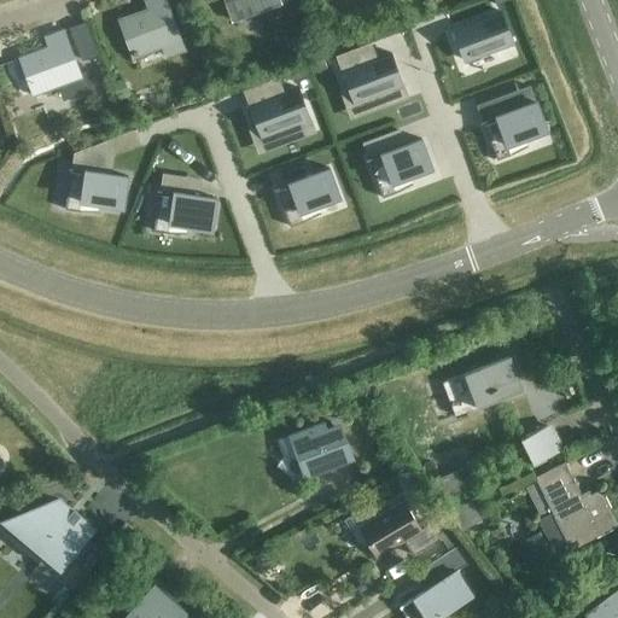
[(182,52),(179,40),(163,0),(145,0),(150,11),(121,22),(133,57),(161,46),(165,59),(182,52)]
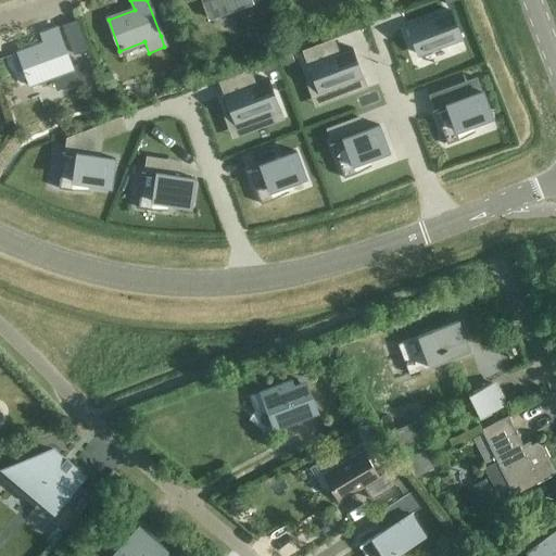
[(254,14),(250,3),(249,0),(186,0),(187,1),(190,0),(202,0),(209,17),(237,8),(241,20),(254,14)]
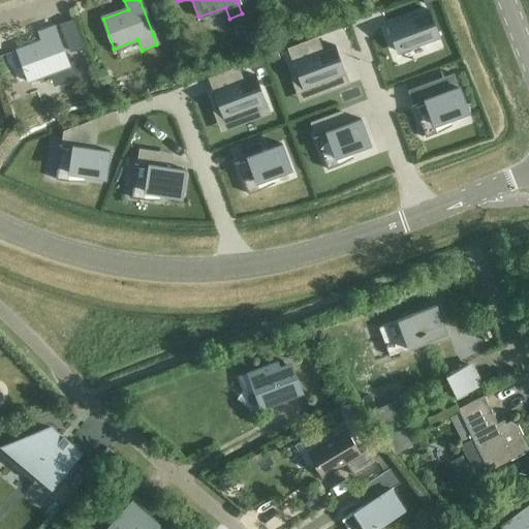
[(387,25),(398,53),(439,37),(429,9),(387,25)]
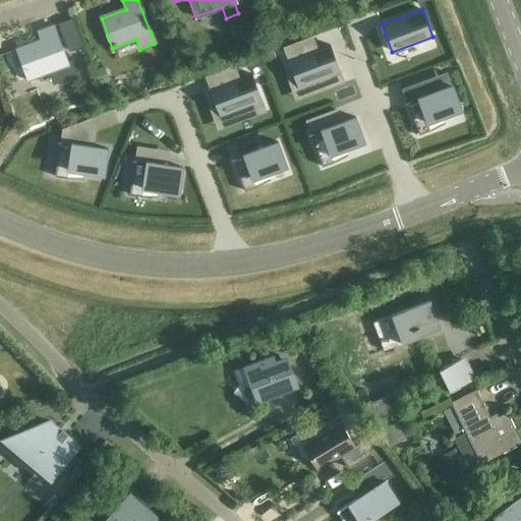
[(71,18),(59,23),(69,50),(81,46),(71,18)]
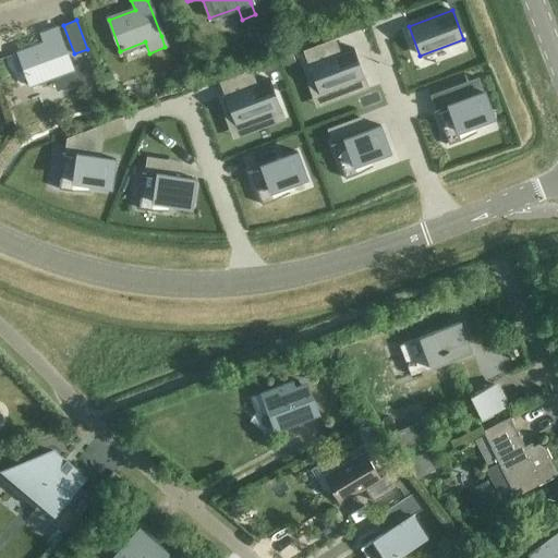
[(45,43),(17,52),(29,84),(51,76),(55,85),(68,80),(70,85),(84,80),(79,67),(71,69),(56,26),(41,32),(45,43)]
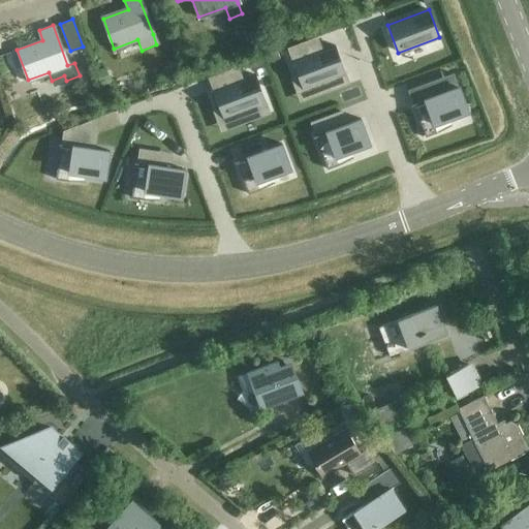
[(304,88),(345,72),(334,44),(293,60),(304,88)]
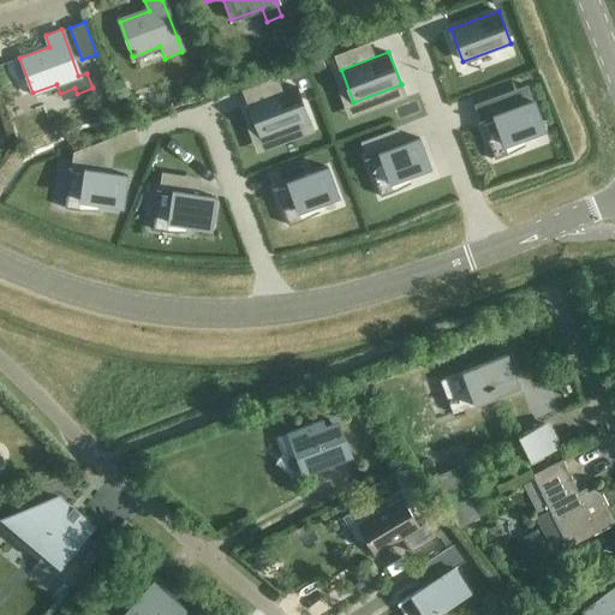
[(306,64),(311,73),(326,69),(322,58),(306,64)]
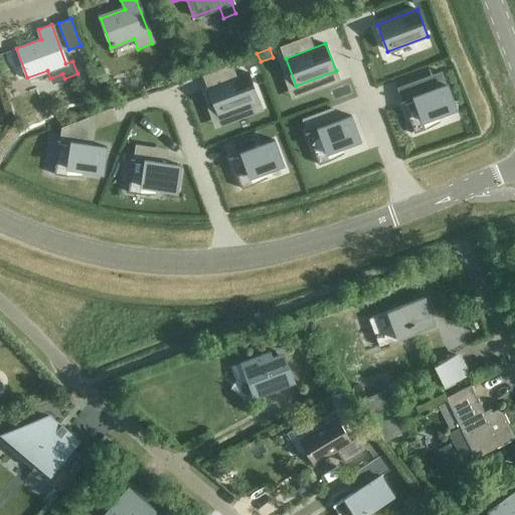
[(240,58),(243,67),(256,63),(253,54),(240,58)]
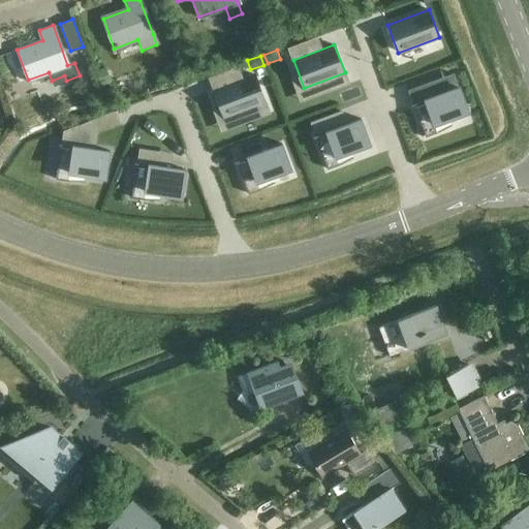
[(176,64),(164,68),(168,78),(179,73),(176,64)]
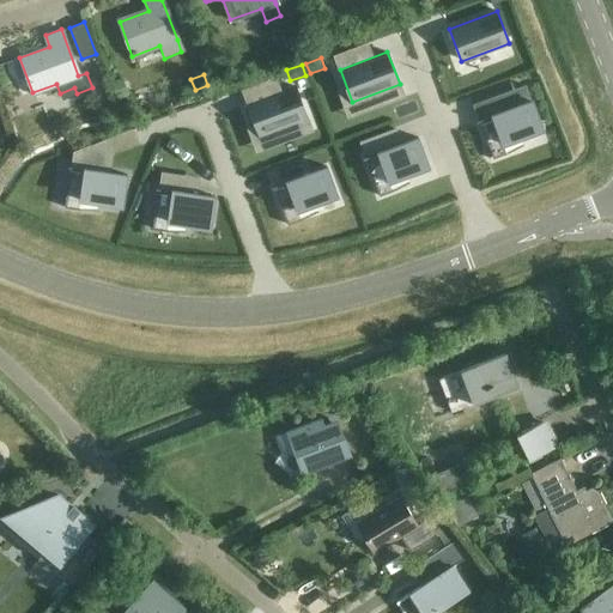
[(122,78),(110,83),(116,101),(128,96),(122,78)]
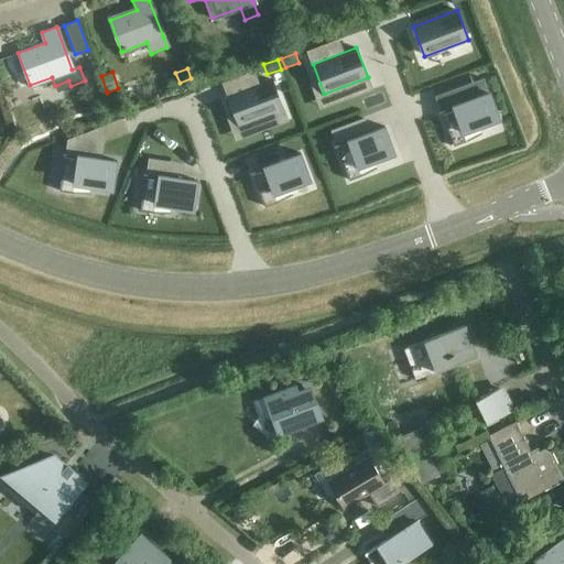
[(272,79),(228,96),(239,125),(283,109),(272,79)]
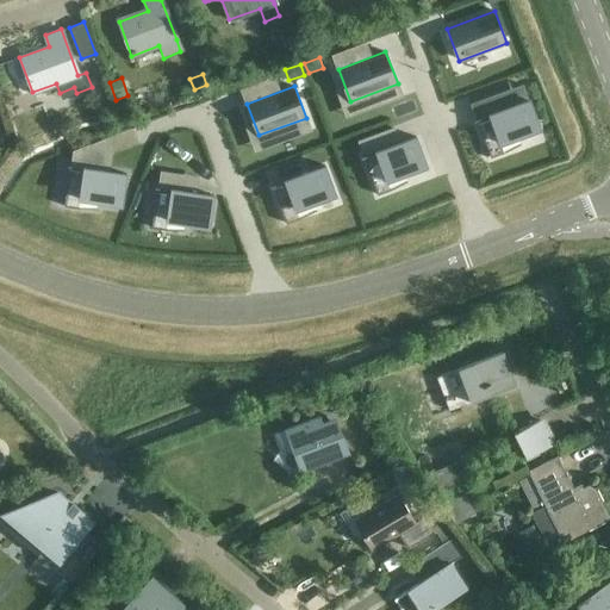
[(477,120),(490,157),(521,147),(517,137),(539,129),(539,130),(541,130),(529,99),(474,119),(474,122),(477,120)]
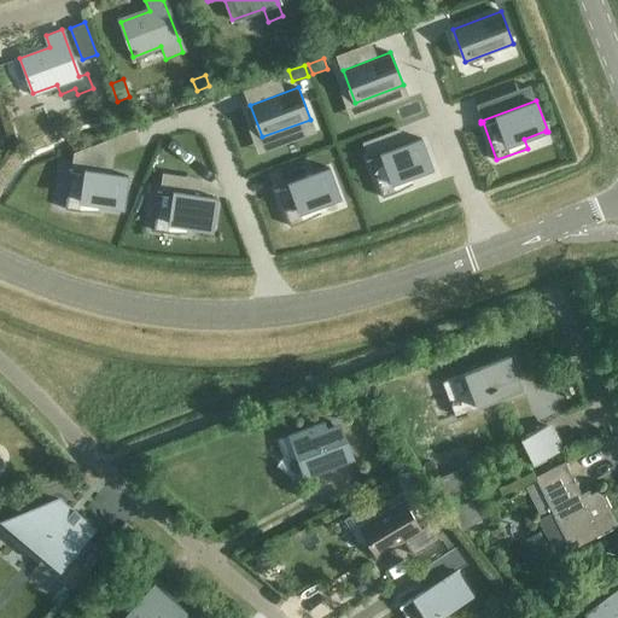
[(368,159),(382,197),(413,186),(409,176),(431,168),(431,169),(433,169),(421,138),(366,159),(366,161),(368,159)]
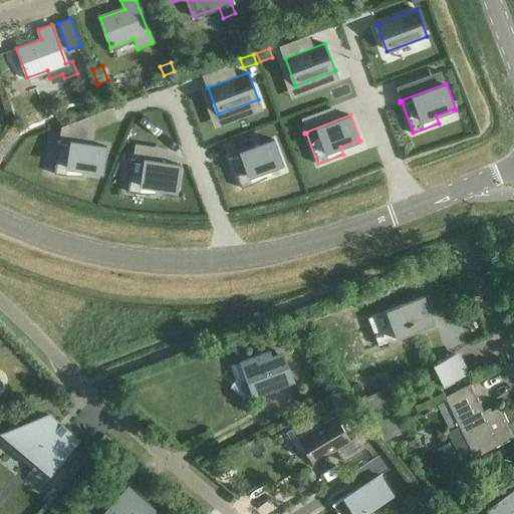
[(59,141),(54,174),(81,178),(82,170),(101,173),(100,174),(102,174),(106,147),(57,140),(57,141),(59,141)]
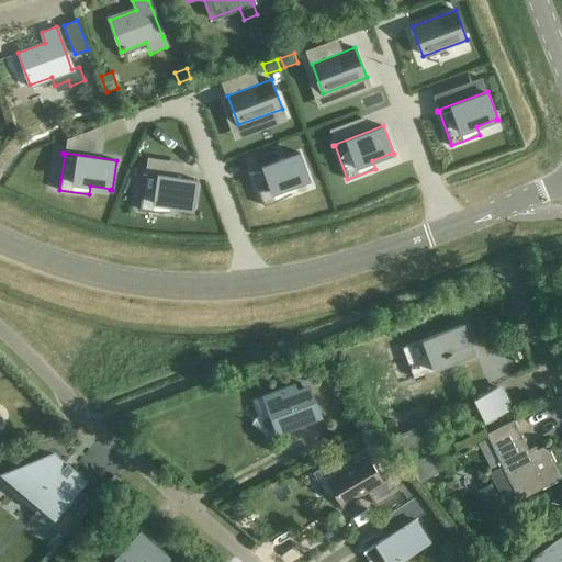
[(250,171),(263,206),(292,195),(289,187),(308,180),(310,180),(299,153),(248,171),(249,172),(250,171)]
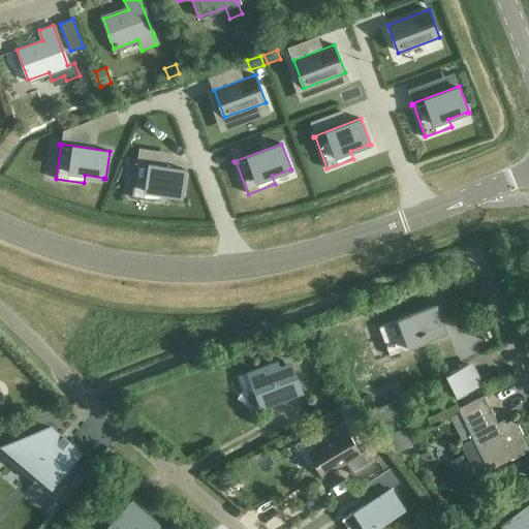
[(136,163),(131,197),(159,201),(160,193),(180,196),(181,197),(185,169),(134,161),(134,163),(136,163)]
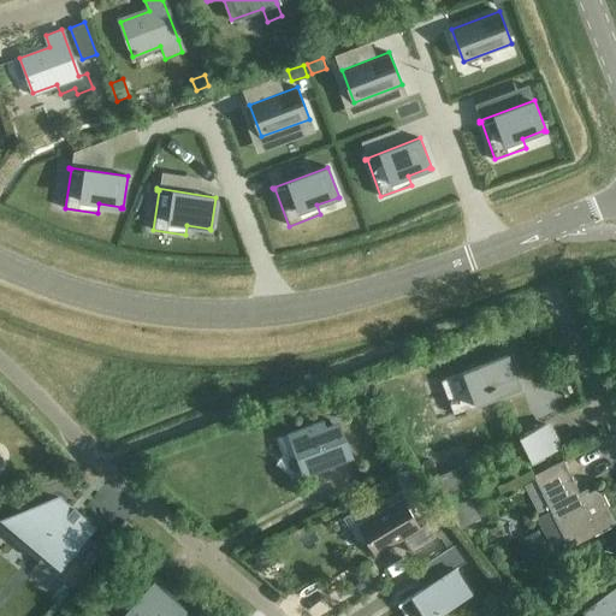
[(522,388),(509,355),(465,372),(478,406),(522,388)]
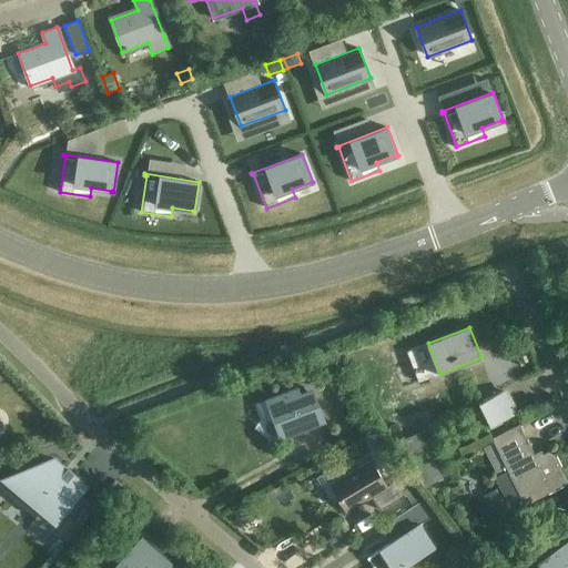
[(311,391),(297,395),(295,388),(265,399),(280,437),(322,422),(311,391)]
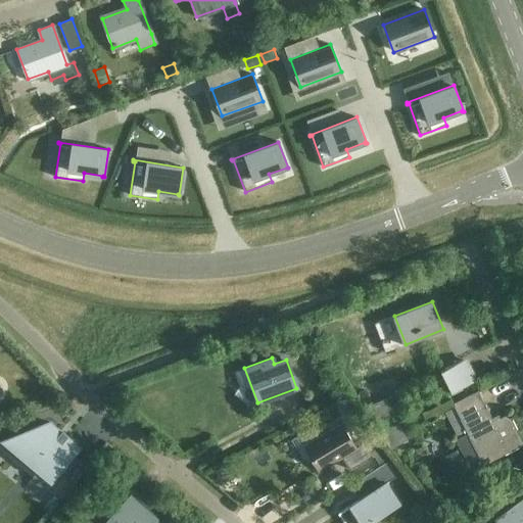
[(477,379),(466,358),(440,371),(452,392),(477,379)]
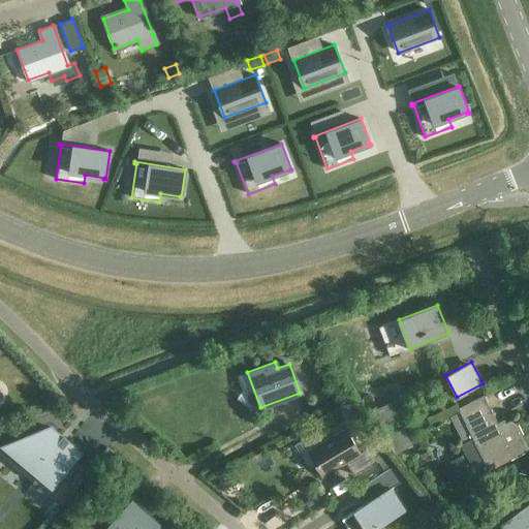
[(391,417),(379,393),(369,397),(379,423),(391,417)]
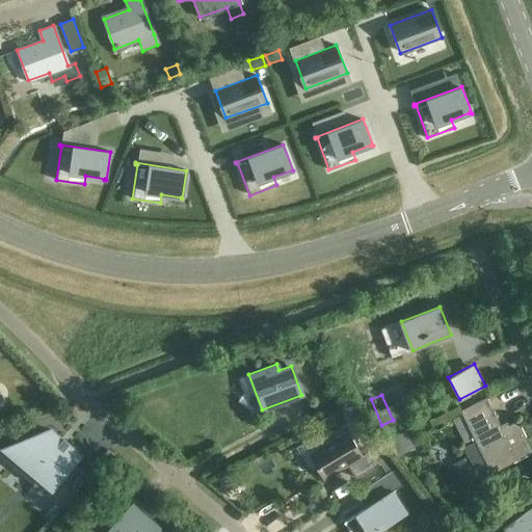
[(481,478),(531,453),(516,422),(503,428),(487,397),(459,409),(475,442),(466,446),(481,478)]
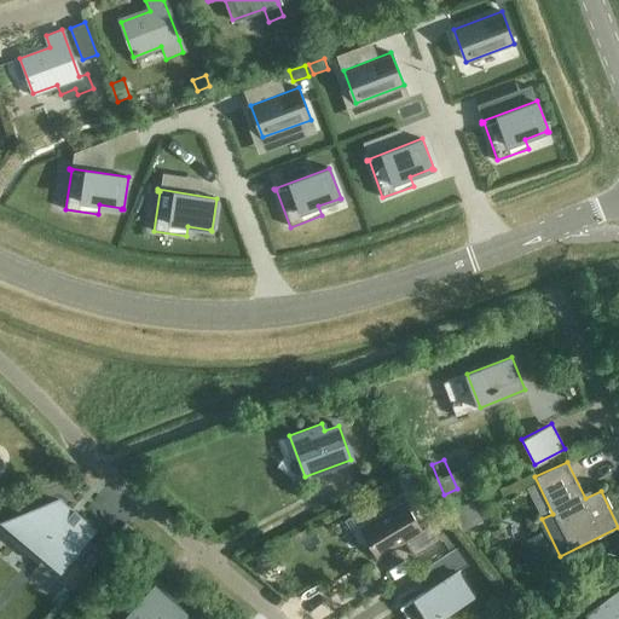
[(97,548),(64,520),(71,510),(59,499),(45,505),(45,504),(0,521),(0,530),(67,584),(97,548)]
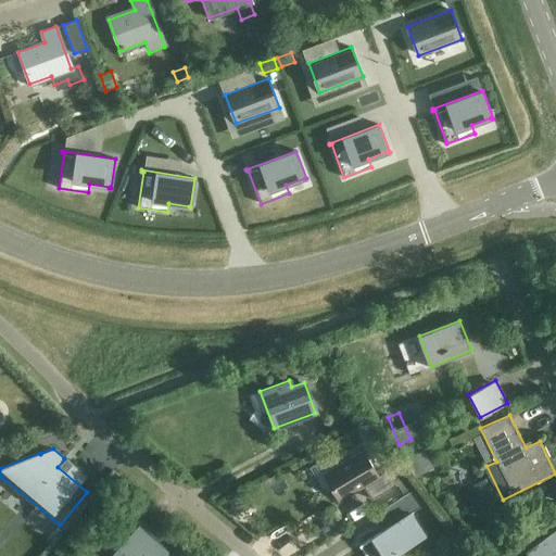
[(415,477),(432,467),(424,449),(405,458),(415,477)]
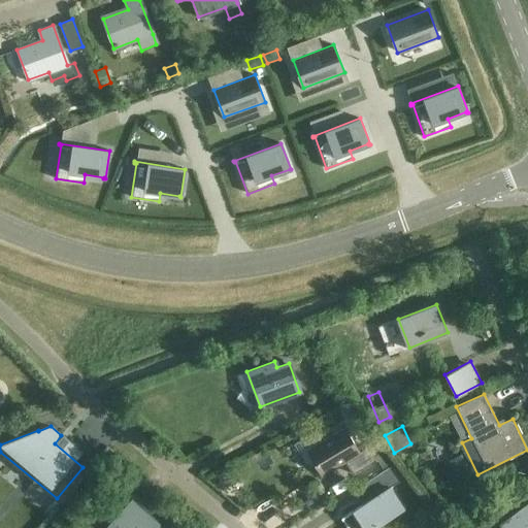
[(343,427),(306,450),(321,474),(343,461),(352,473),(377,458),(374,454),(369,446),(359,452),(343,427)]
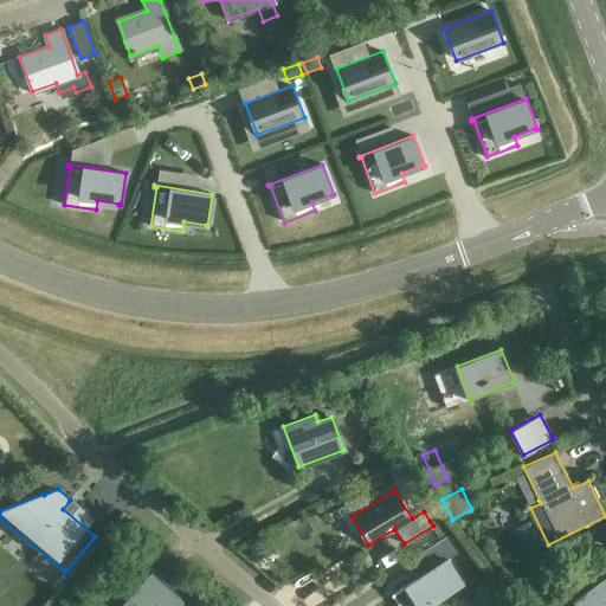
[(439,516),(430,521),(433,526),(439,536),(451,529),(439,516)]
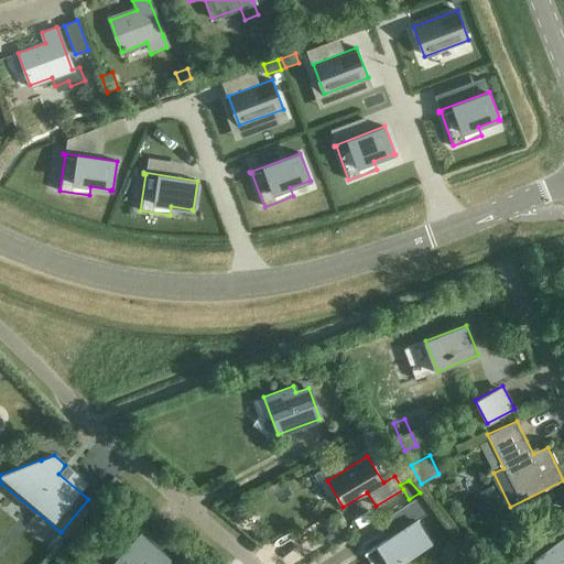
[(397,563),(431,542),(416,519),(430,510),(420,495),(382,519),(392,534),(364,553),(370,563),(397,563)]
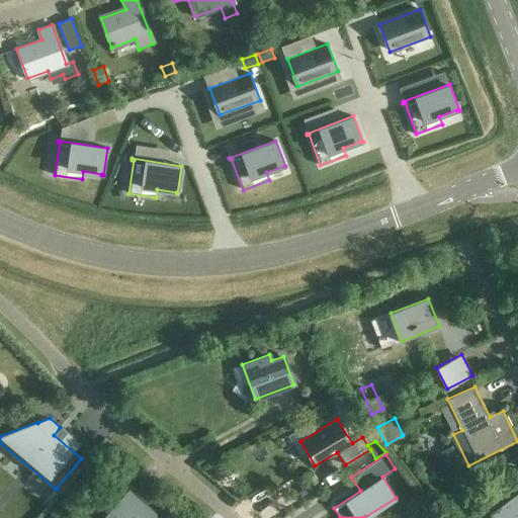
[(81,458),(56,489),(61,494),(87,462),(81,458)]
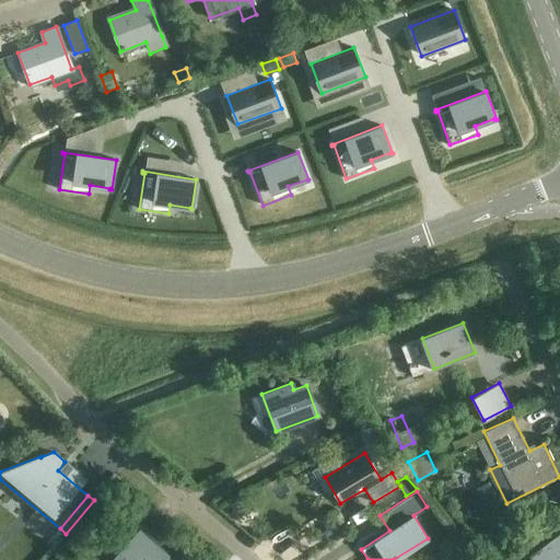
[(151,540),(153,537),(140,527),(112,559),(162,559),(167,555),(151,540)]
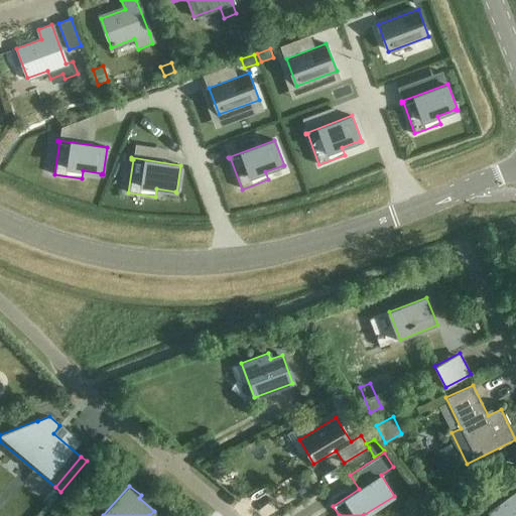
[(515,515),(515,498),(513,495),(489,512),(492,515),(515,515)]
